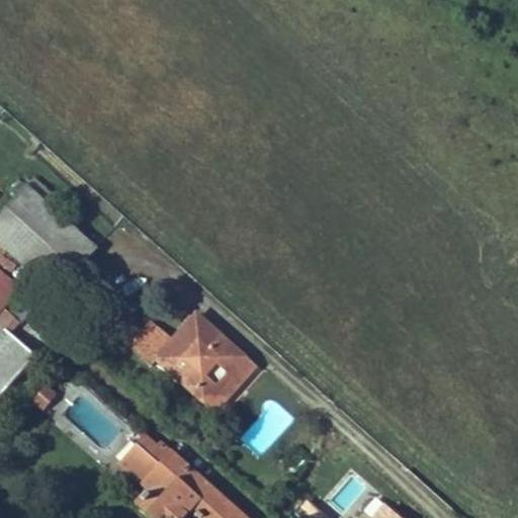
[(93,244),(25,186),(0,214),(0,243),(53,289),(93,244)]
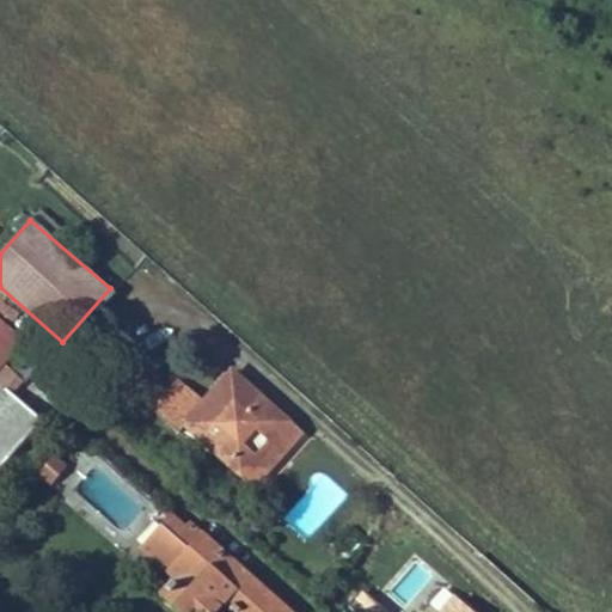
[(230,369),(206,397),(184,421),(226,459),(232,452),(248,464),(270,438),(276,445),(292,427),(292,424),(230,369)]
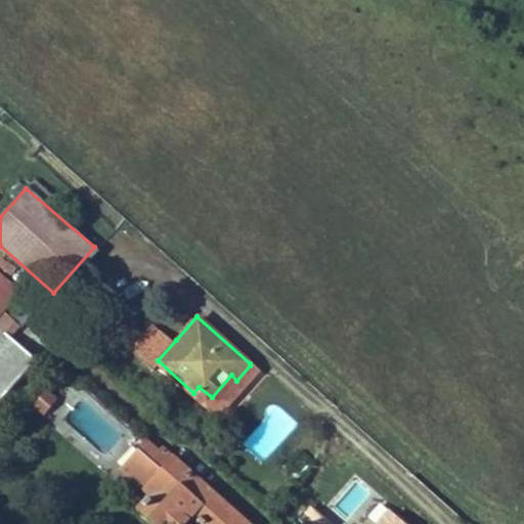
[(176,340),(157,321),(137,343),(158,360),(176,340)]
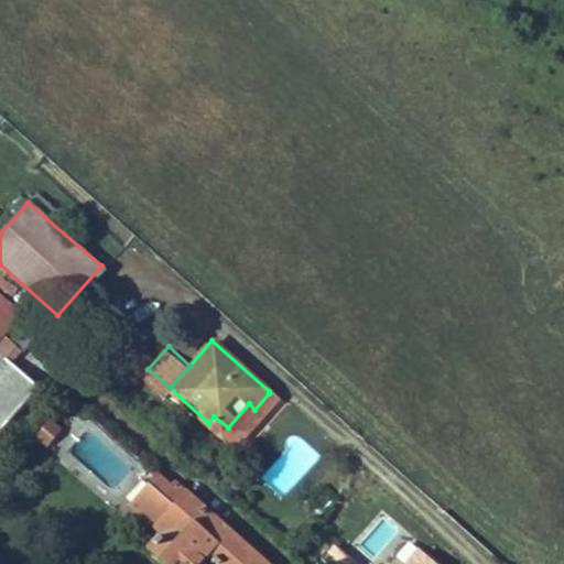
[(0,426),(36,387),(3,358),(0,361),(0,426)]
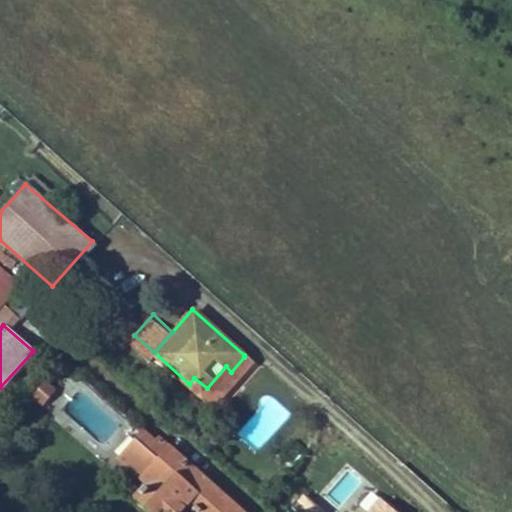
[(226,366),(207,388),(201,394),(214,406),(251,363),(244,357),(231,372),(226,366)]
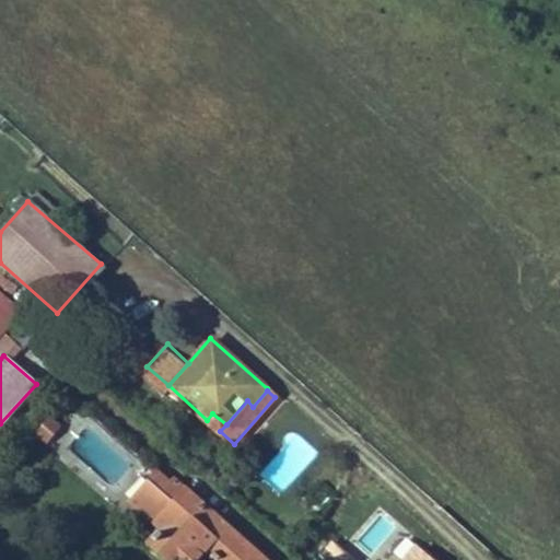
[(226,424),(212,413),(207,420),(220,431),(226,424)]
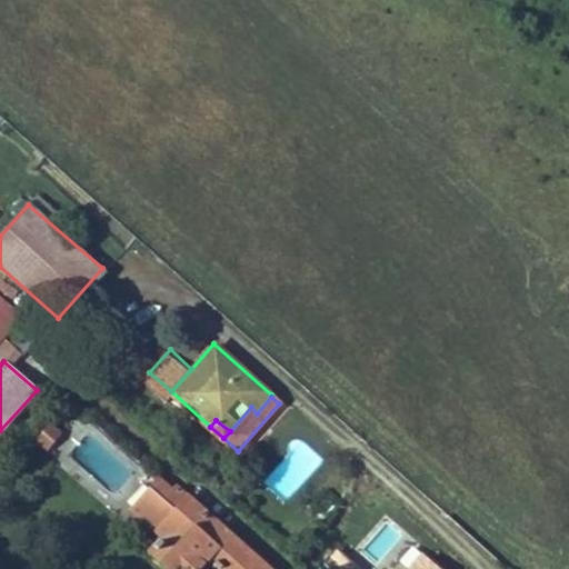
[(50,451),(60,429),(45,422),(35,443),(50,451)]
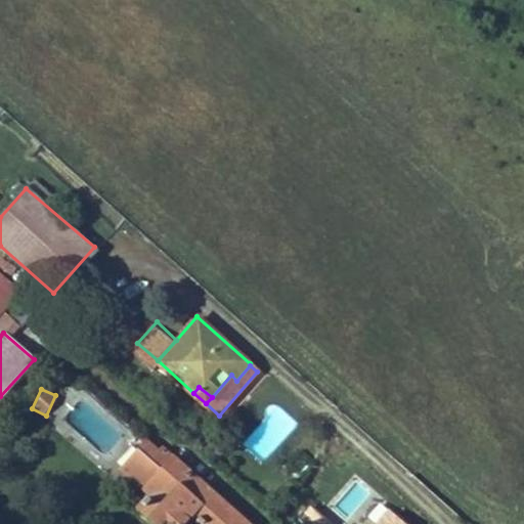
[(244,523),(162,450),(159,454),(145,443),(121,469),(149,494),(137,510),(155,523),(180,523),(191,512),(206,523),(244,523)]
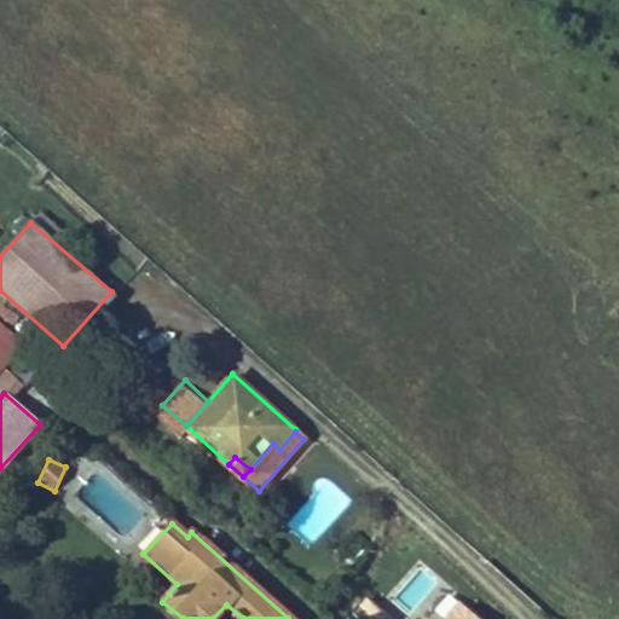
[(439,618),(481,618),(455,599),(439,618)]
